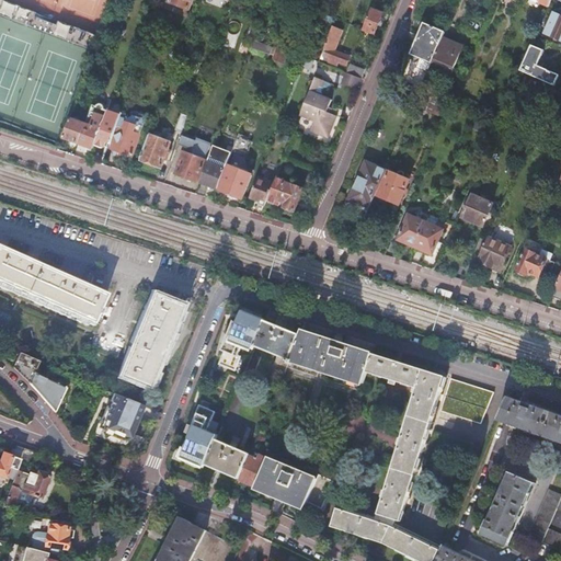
[(169,0),(169,3),(190,11),(193,0),(169,0)]
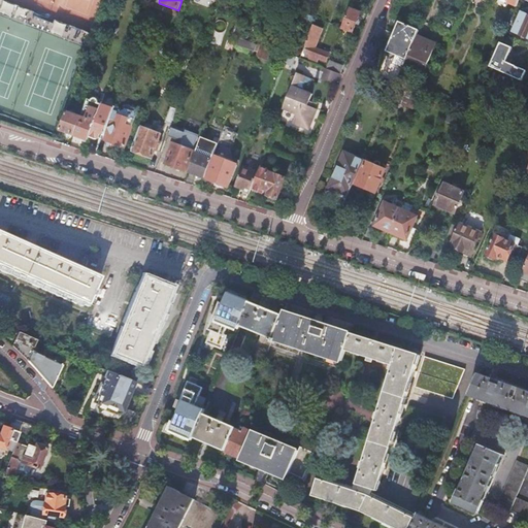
[(360,13),(350,9),(341,29),(353,33),(360,13)]
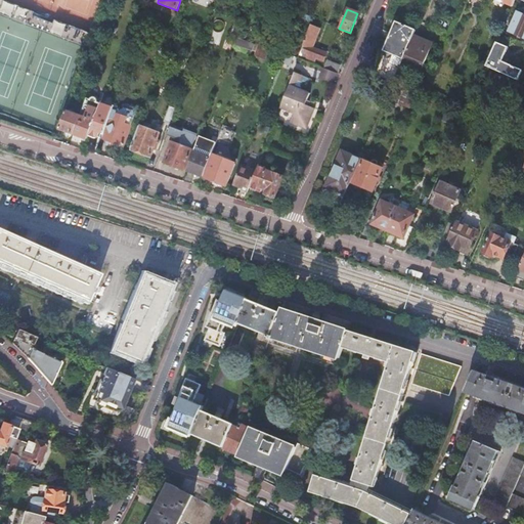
[(523,16),(517,13),(510,32),(523,38),(523,16)]
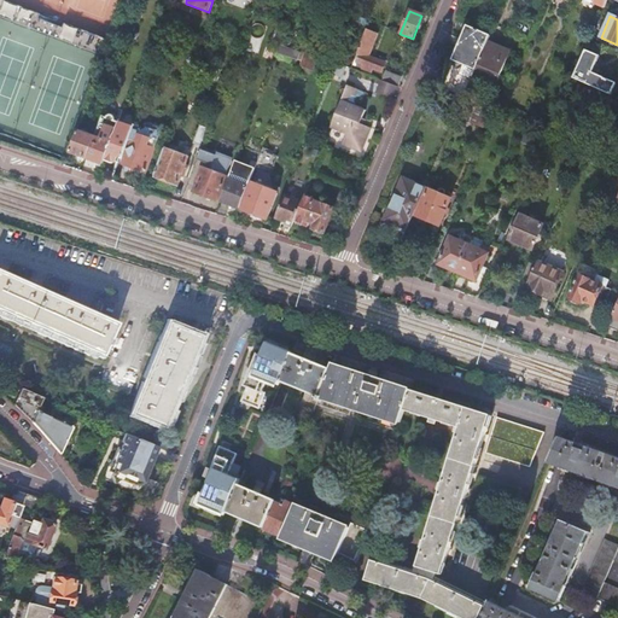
[(490,36),(467,27),(441,88),(464,98),(466,94),(473,75),(476,71),(488,42),(490,36)]
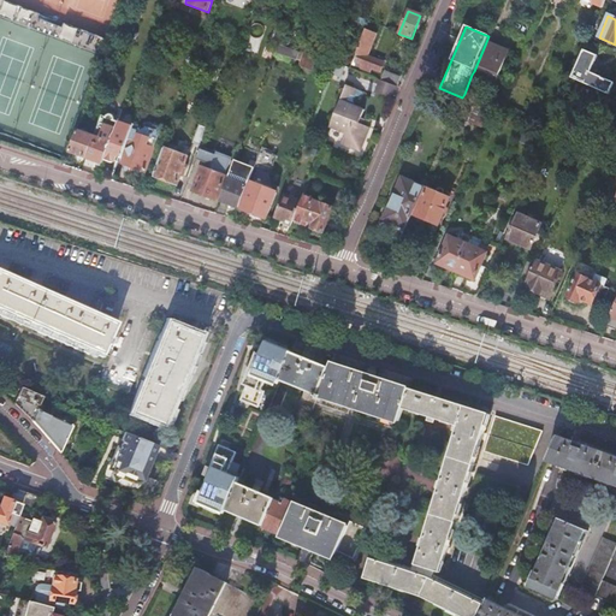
[(365,30),(355,54),(359,54),(355,66),(371,72),(372,69),(380,72),(384,63),(367,57),(377,35),(365,30)]
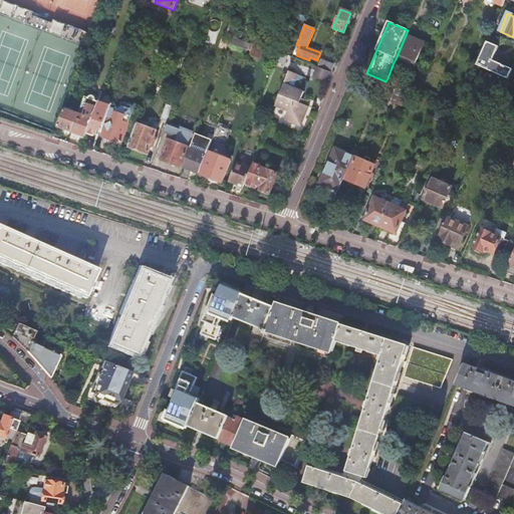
[(421,42),(406,35),(396,59),(415,67),(423,48),(419,47),(421,42)]
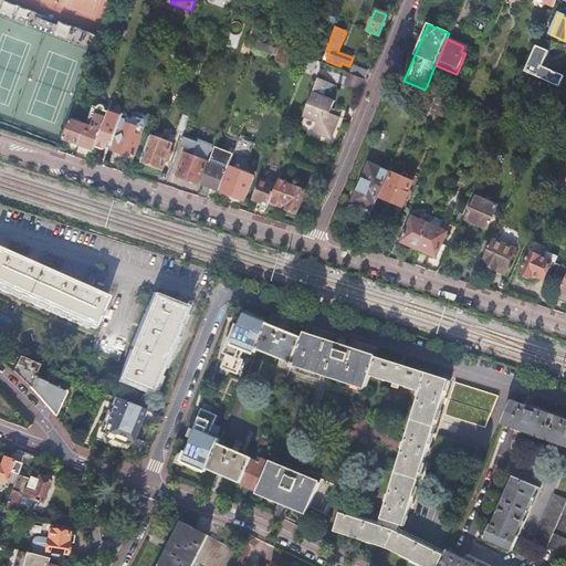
[(234,44),(233,46),(236,48),(234,52),(240,54),(241,50),(244,51),(245,49),(234,44)]
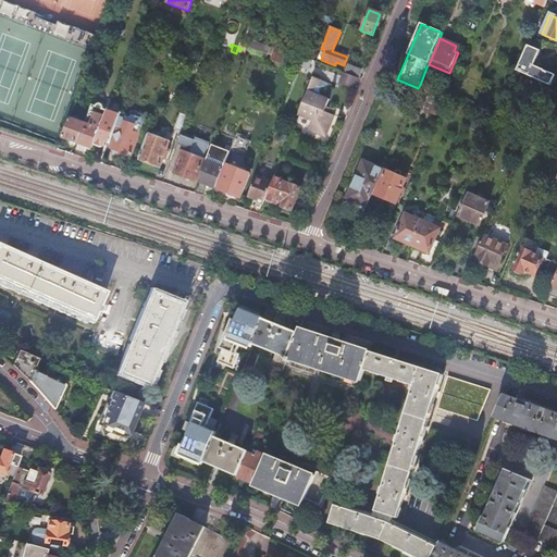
[(272,45),(268,56),(276,59),(281,48),(272,45)]
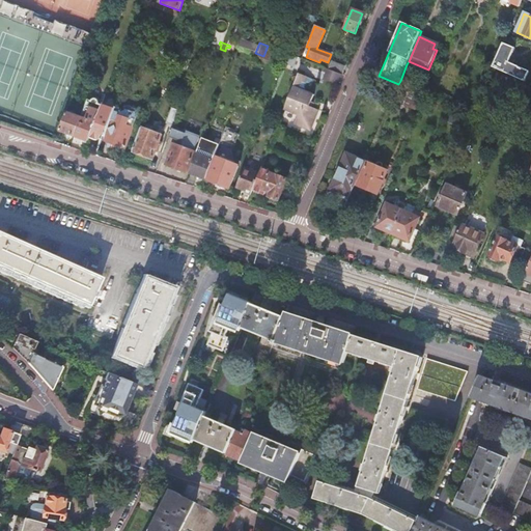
[(503,44),(493,68),(525,82),(530,72),(508,62),(514,49),(503,44)]
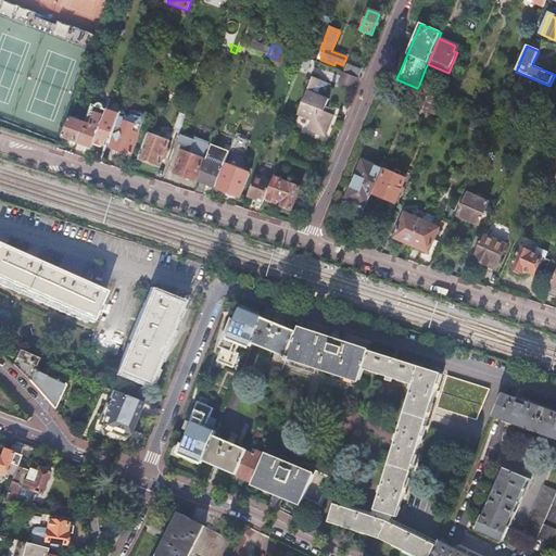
[(428,64),(426,67),(446,76),(449,73),(428,64)]
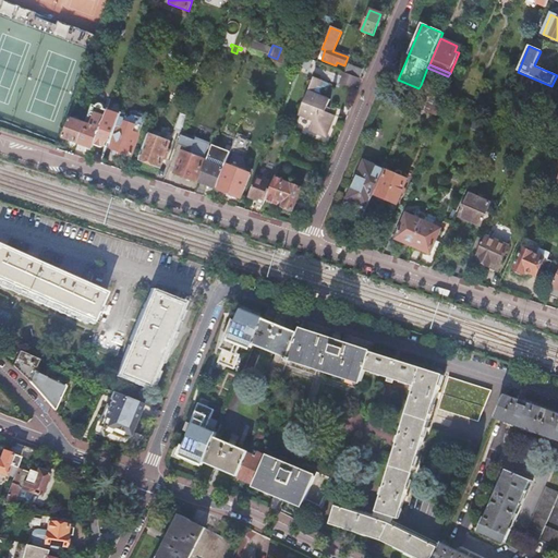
[(344,73),(359,79),(362,71),(348,65),(344,73)]
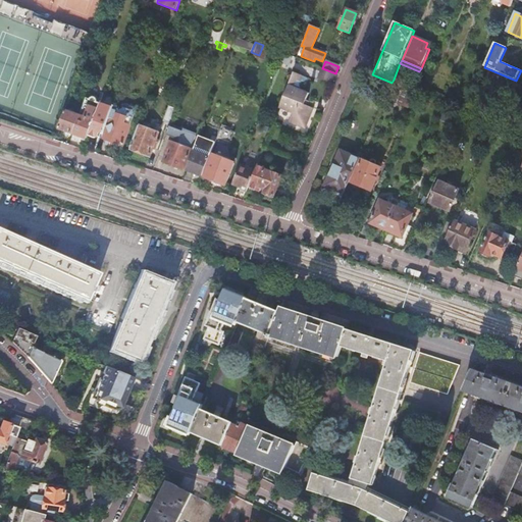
[(330,85),(335,73),(322,68),(321,68),(317,80),(330,85)]
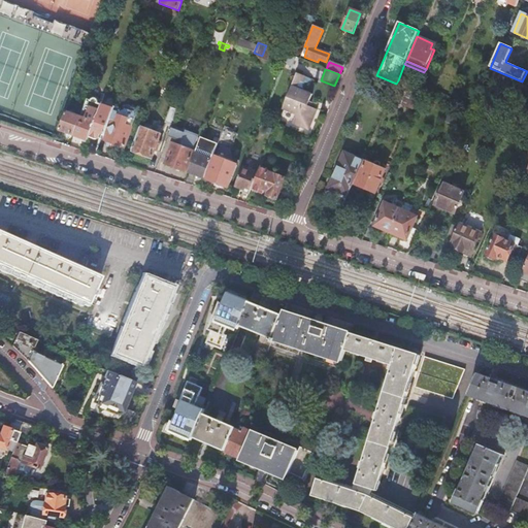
[(311,80),(296,74),(288,96),(283,109),(295,114),(292,124),(308,130),(317,110),(310,108),(307,106),(308,102),(311,95),(303,92),(306,85),(309,86),(311,80)]
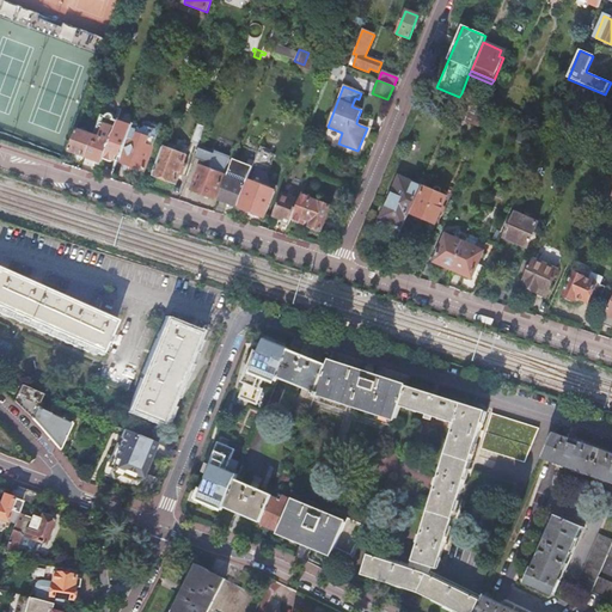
[(473,105),(466,122),(479,127),(487,110),(473,105)]
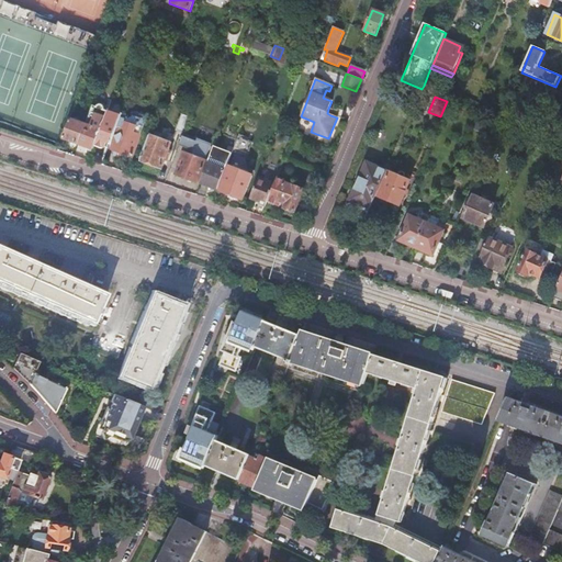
[(183,133),(190,116),(182,113),(176,130),(183,133)]
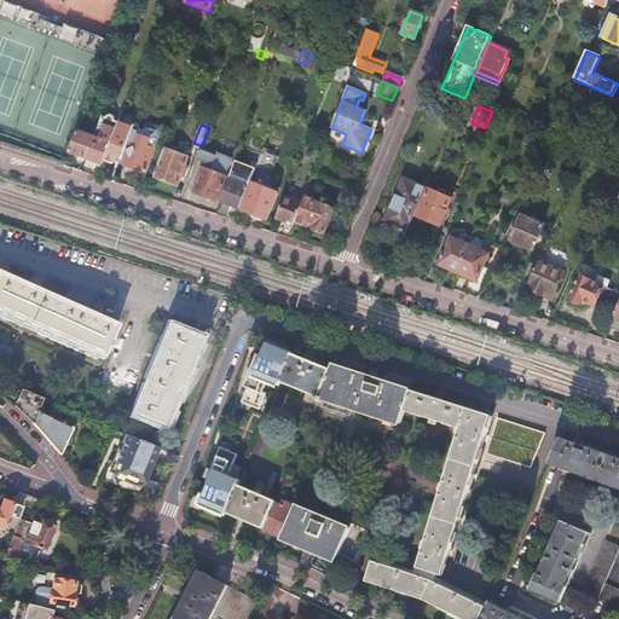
[(94,137),(86,158),(102,165),(109,146),(115,129),(105,126),(100,139),(94,137)]
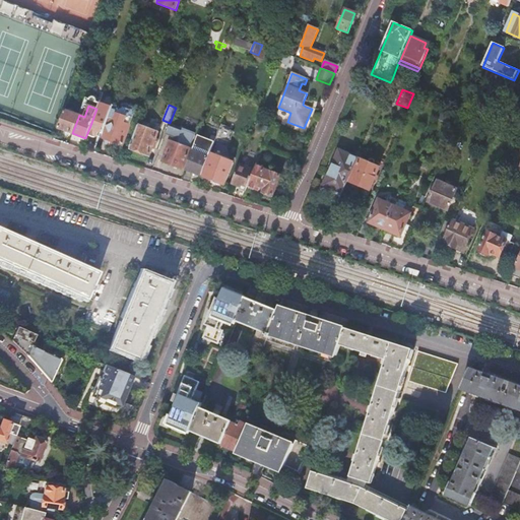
[(79,115),(64,110),(58,128),(72,133),(79,115)]
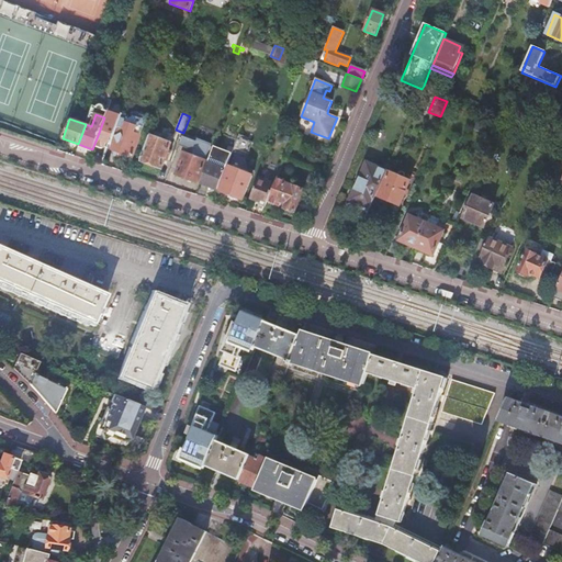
[(125,123),(120,121),(110,149),(112,149),(113,156),(125,160),(130,157),(133,157),(141,135),(145,124),(146,120),(141,123),(132,120),(131,122),(127,124),(125,123)]
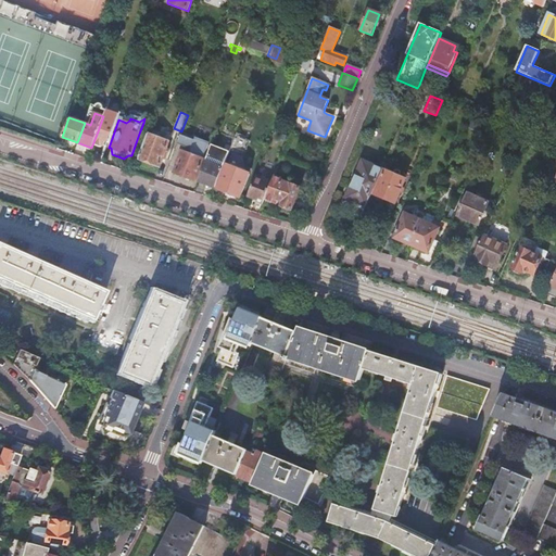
[(168,141),(148,134),(138,158),(159,165),(164,153),(167,154),(168,150),(165,149),(168,141)]
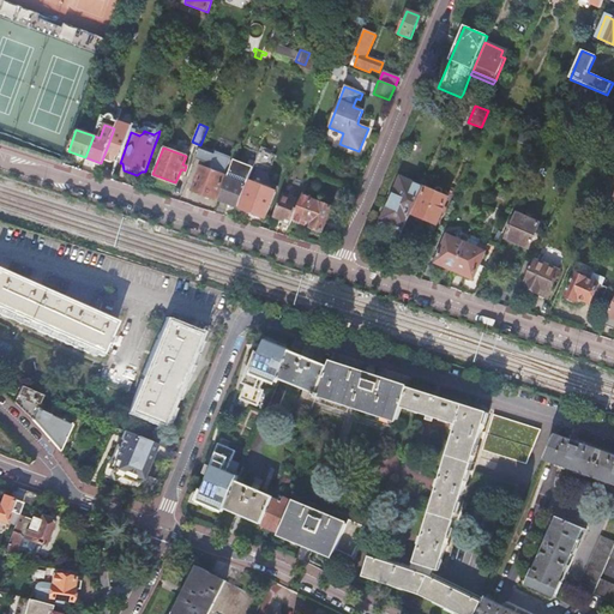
[(276,155),(260,149),(257,158),(253,168),(268,174),(276,155)]
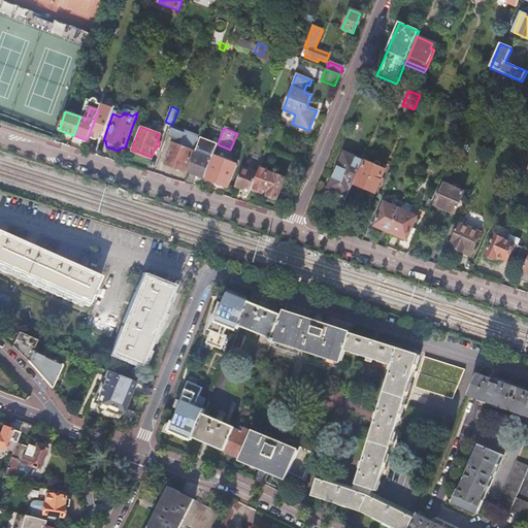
[(218,141),(202,135),(200,140),(216,146),(218,141)]
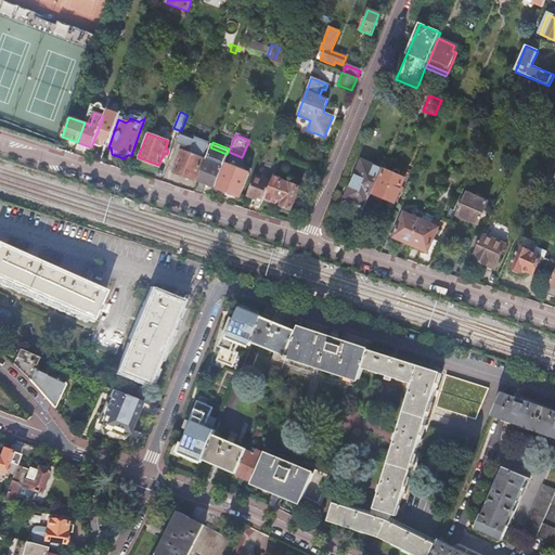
[(181,151),(173,171),(194,180),(203,159),(181,151)]
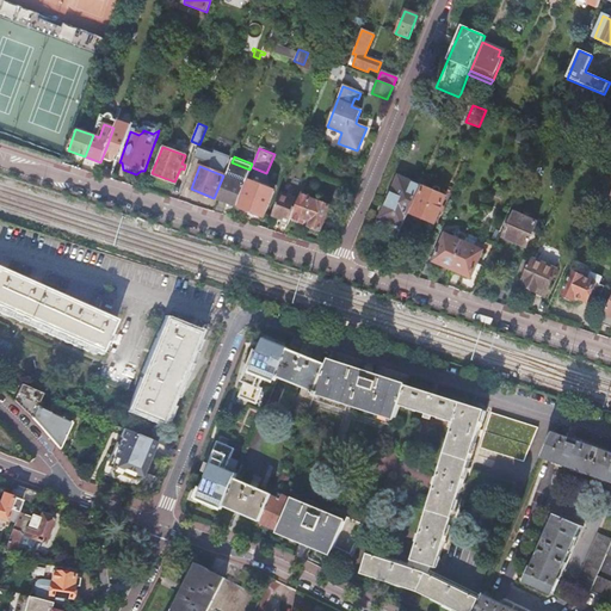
[(252,176),(239,208),(263,217),(276,185),(252,176)]
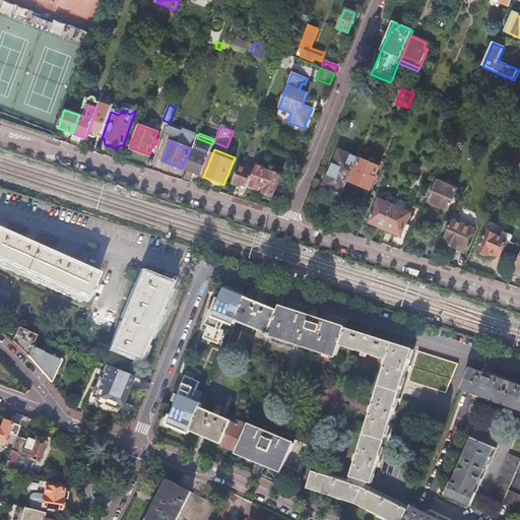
[(192,151),(185,170),(201,176),(208,157),(192,151)]
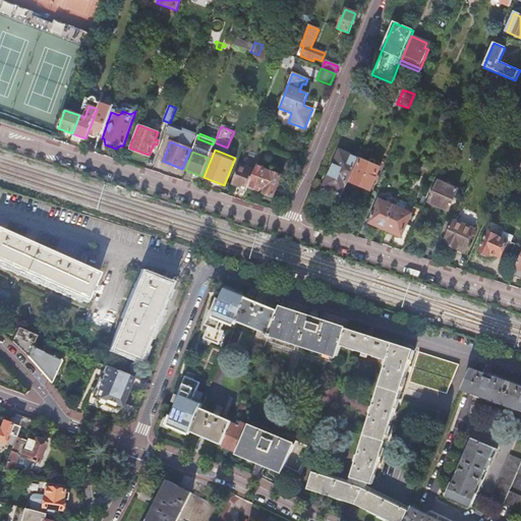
[(339,205),(358,159),(340,152),(326,186),(332,188),(328,199),(339,205)]
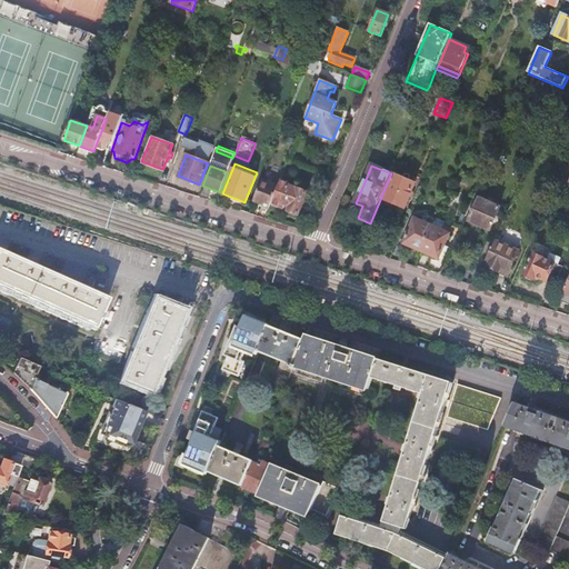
[(396,171),(383,199),(405,208),(416,183),(399,177),(400,173),(396,171)]
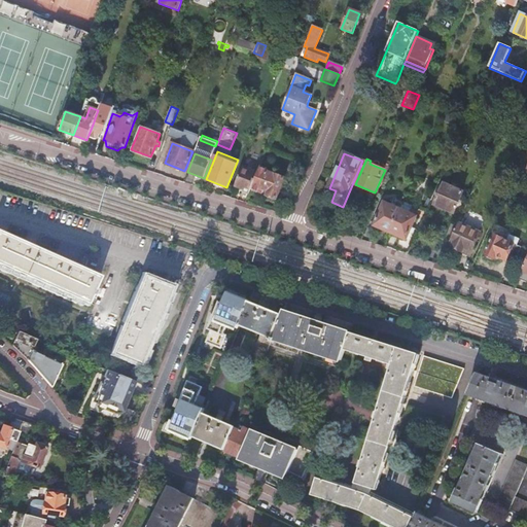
[(256,173),(242,167),(235,186),(243,189),(242,191),(248,194),(250,188),(256,173)]
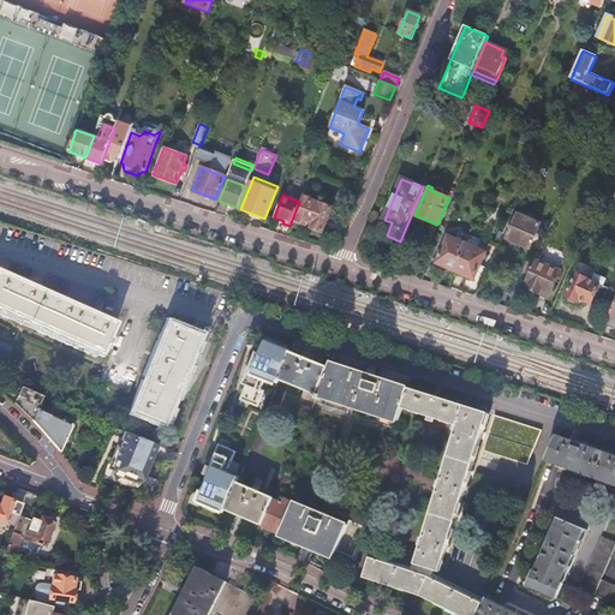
[(303,195),(299,202),(292,220),(306,226),(308,221),(312,224),(310,228),(322,232),(332,208),(311,199),(311,198),(303,195)]
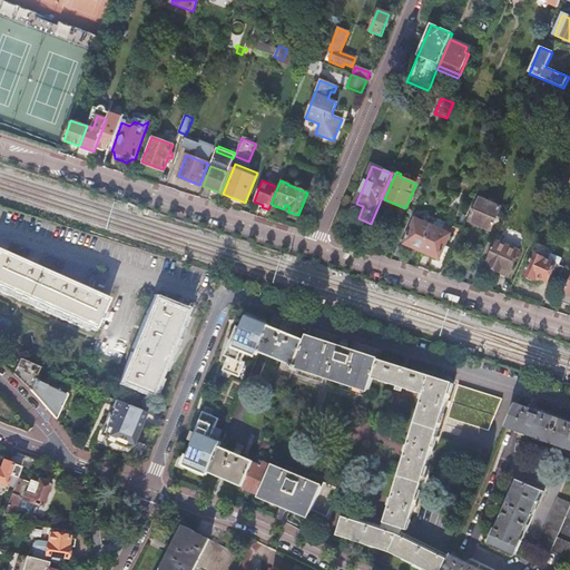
[(481,199),(472,223),(492,232),(502,208),(493,205),(495,200),(490,199),(489,203),(481,199)]
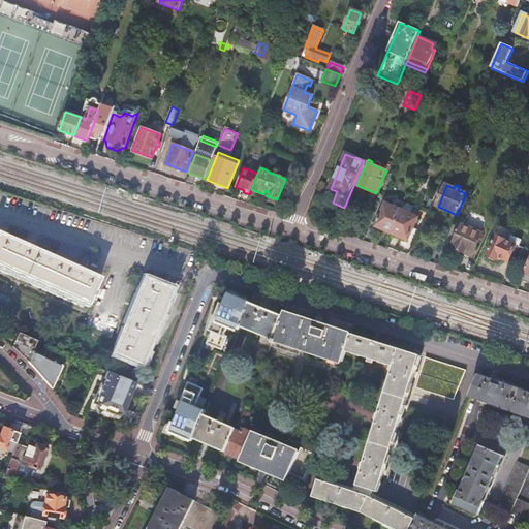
[(392,234),(402,211),(385,204),(379,220),(375,227),(392,234)]
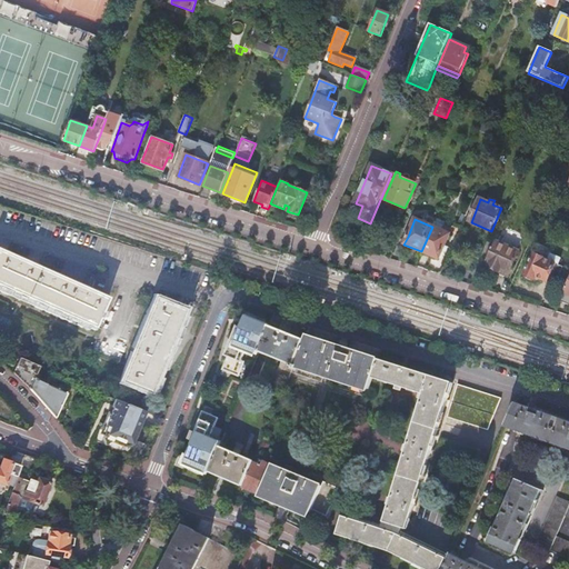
[(450,235),(432,227),(421,251),(439,259),(450,235)]
